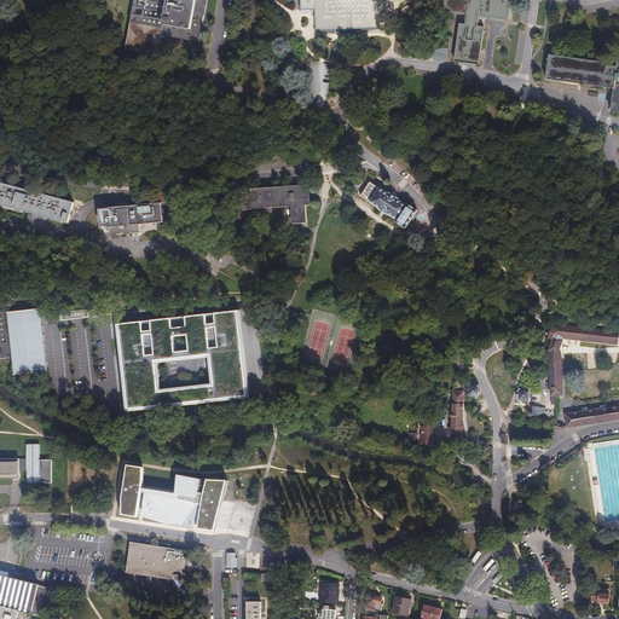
[(132,0),(125,48),(161,56),(165,36),(197,41),(200,29),(202,29),(203,23),(201,23),(204,0),(132,0)]
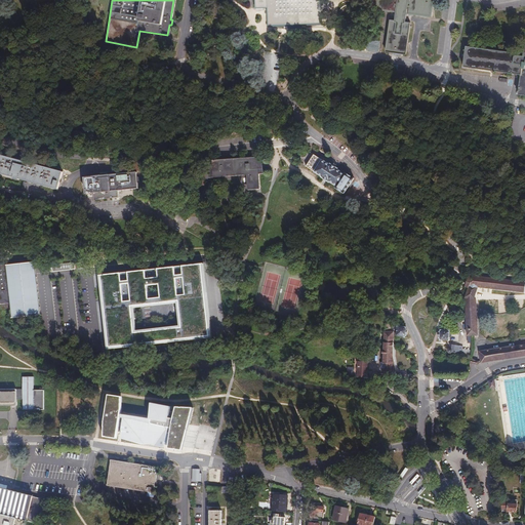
[(281,0),(253,0),(254,9),(259,9),(266,9),(266,1),(281,0)]
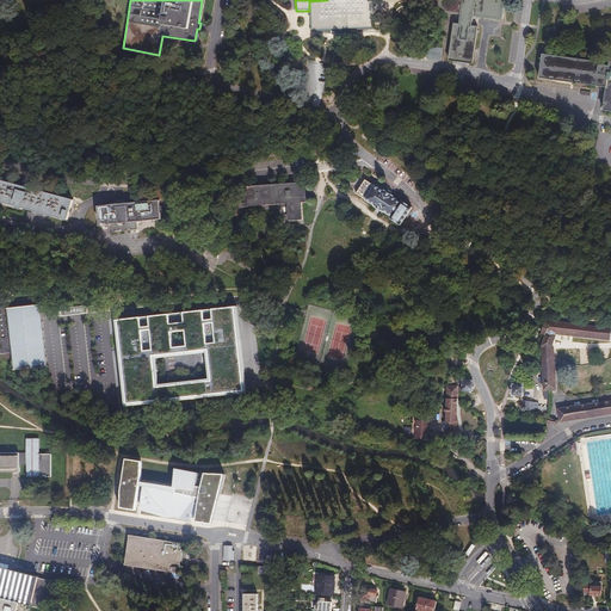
[(327,0),(309,1),(309,11),(310,31),(331,31),(334,31),(374,29),(372,8),(372,5),(372,0),(327,0)]
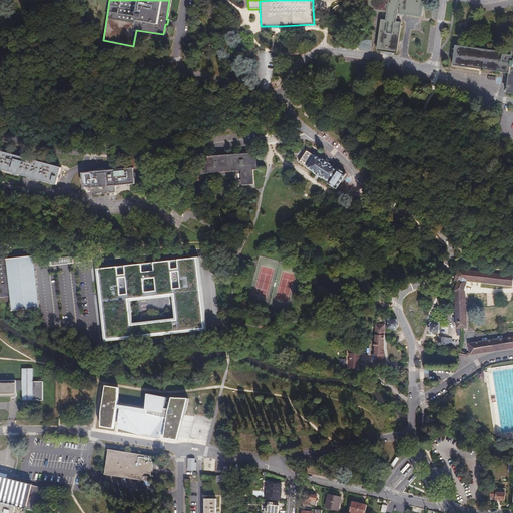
[(386,54),(397,55),(401,24),(396,23),(397,15),(421,18),(423,0),(363,0),(362,10),(387,13),(386,22),(381,21),(377,52),(386,54)]
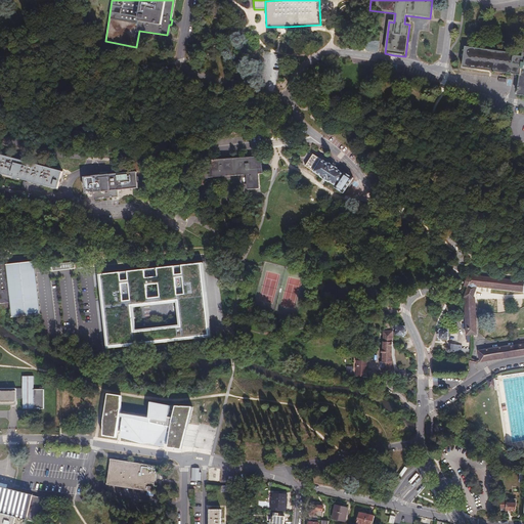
[(523,96),(523,47),(523,57),(515,56),(515,54),(465,48),(463,68),(516,75),(521,76),(520,87),(519,96),(523,96)]
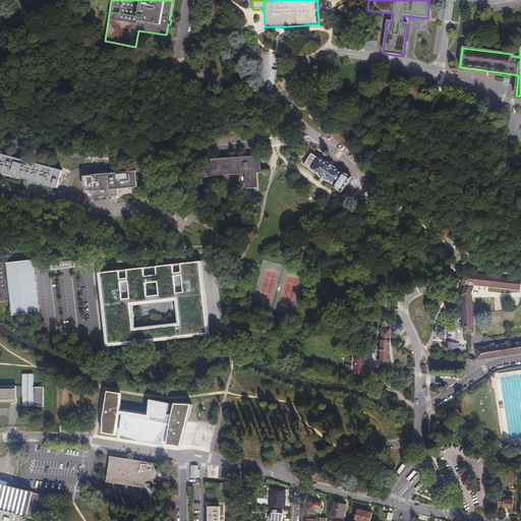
[(310,154),(302,165),(310,170),(310,171),(326,181),(332,185),(331,187),(340,193),(350,178),(341,171),(340,173),(334,169),(334,168),(327,162),(326,164),(310,154)]
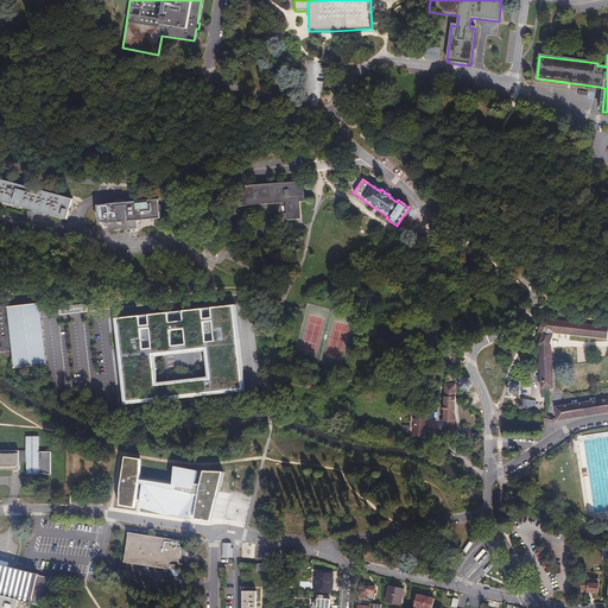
[(0,181),(0,202),(17,207),(16,208),(21,209),(23,208),(37,211),(70,221),(76,201),(0,181)]
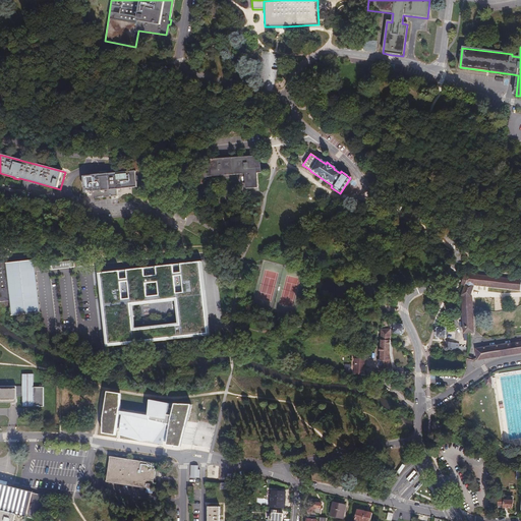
[(262,157),(208,160),(209,177),(246,175),(246,190),(258,189),(257,174),(262,174),(262,157)]
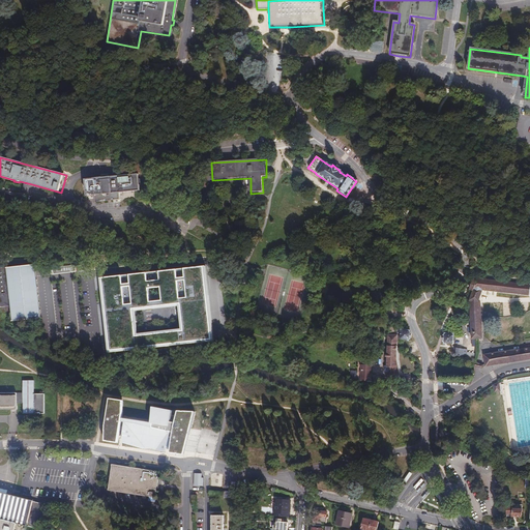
[(92,180),(84,180),(86,198),(88,197),(93,197),(94,201),(117,198),(118,198),(118,194),(139,192),(138,174),(110,177),(110,178),(101,179),(101,178),(92,179),(92,180)]
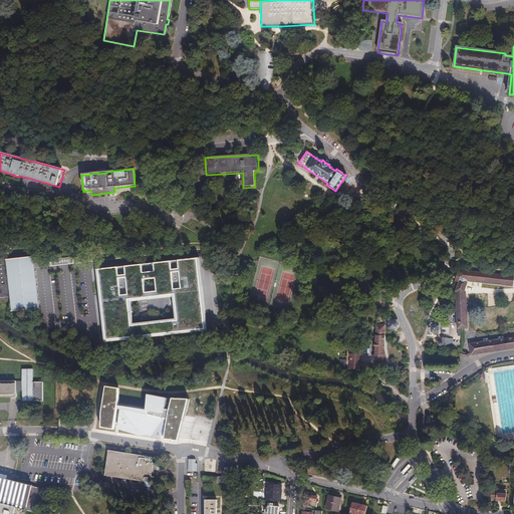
[(12,300),(13,309),(40,307),(37,274),(34,254),(10,256),(9,250),(0,251),(0,295),(1,295),(2,300),(12,300)]
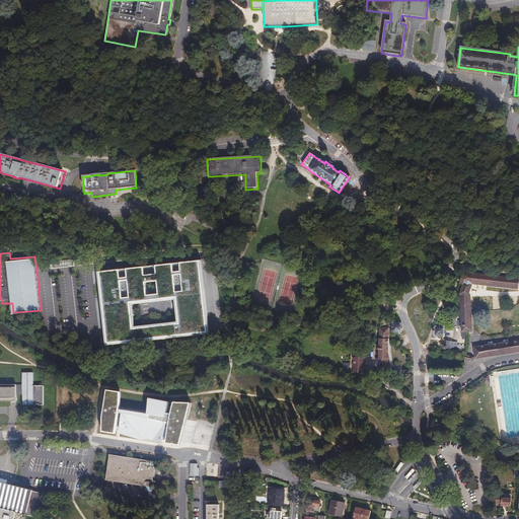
[(108,345),(211,334),(207,297),(203,261),(99,272),(108,345)]
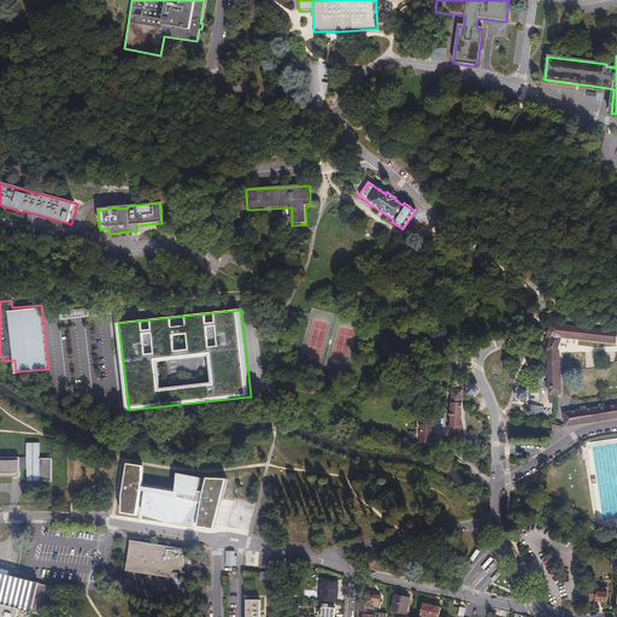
[(544,338),(547,338),(544,350),(545,389),(546,394),(553,394),(557,394),(559,394),(557,352),(554,352),(559,338),(615,344),(615,341),(616,341),(616,330),(598,329),(552,323),(552,325),(548,324),(544,338)]
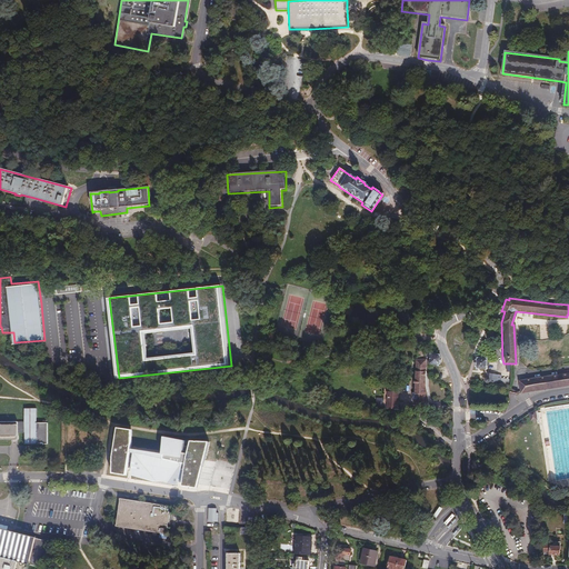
[(430,352),(428,363),(437,366),(437,365),(438,365),(439,363),(440,357),(439,356),(439,355),(430,352)]
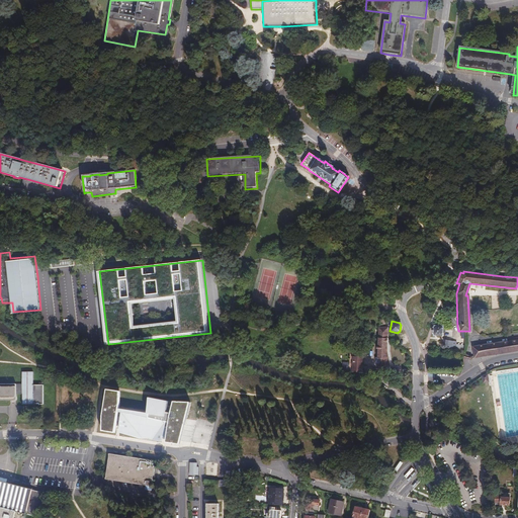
[(441,326),(434,326),(432,328),(432,329),(431,333),(432,335),(440,336),(441,326)]
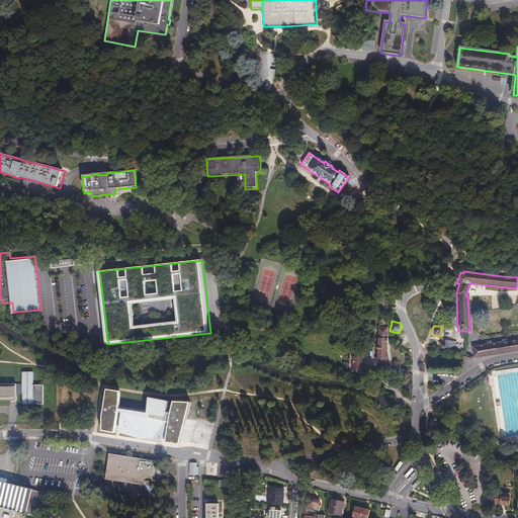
[(387,338),(386,338),(387,327),(378,327),(377,357),(373,357),(374,363),(379,362),(380,367),(391,367),(390,363),(387,351),(387,341),(387,338)]
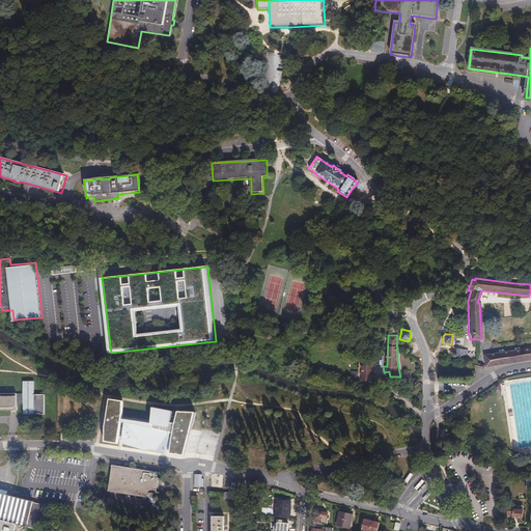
[(530,346),(481,355),(483,367),(530,360),(530,346)]
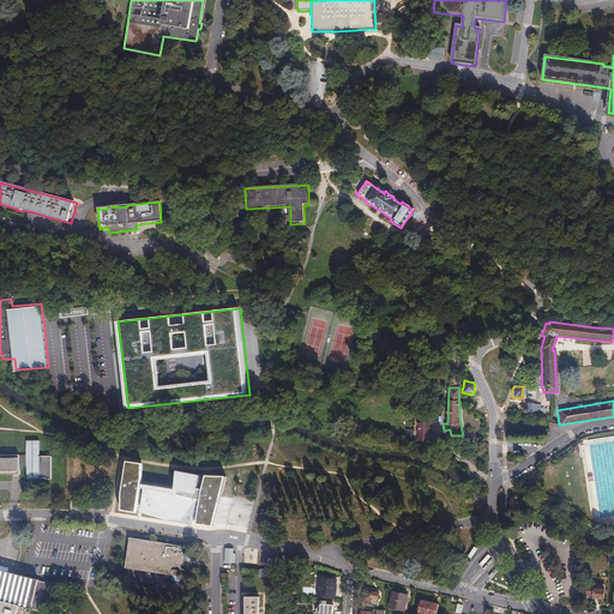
[(535,404),(523,402),(522,408),(521,408),(521,409),(521,411),(522,413),(523,413),(525,413),(537,415),(540,405),(535,404)]
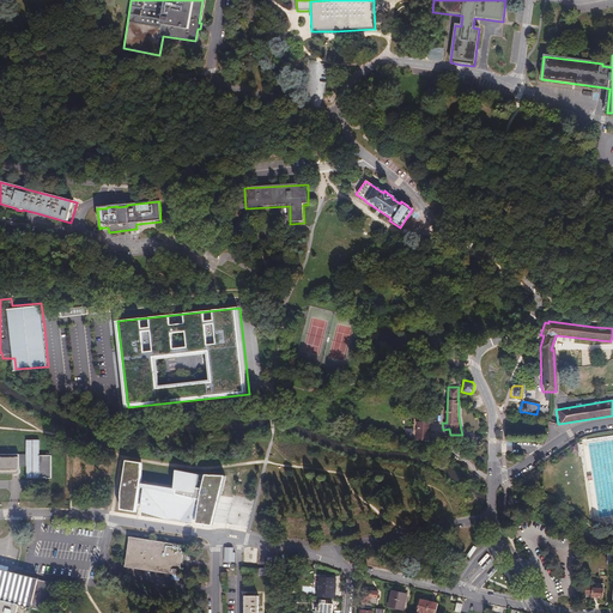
[(417,419),(416,441),(428,441),(428,419),(417,419)]
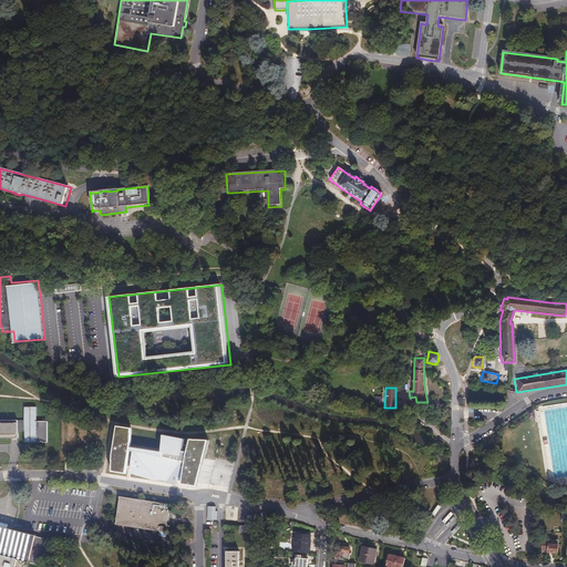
[(34,406),(22,406),(22,420),(22,429),(22,431),(22,442),(45,442),(45,422),(34,422),(34,406)]
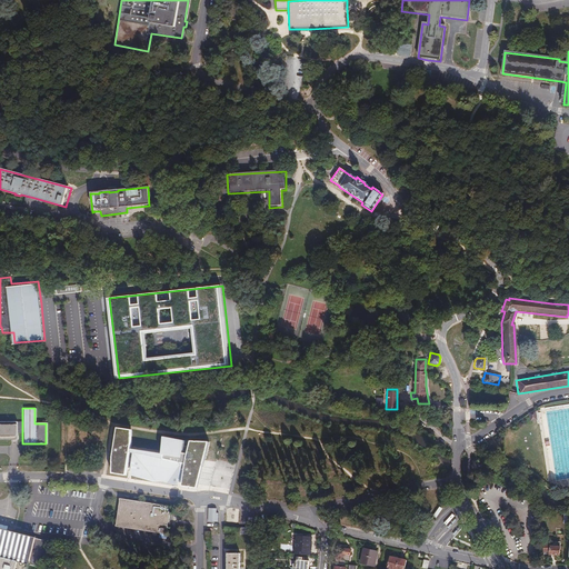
[(16,421),(0,421),(0,439),(16,440),(16,432),(16,430),(16,421)]
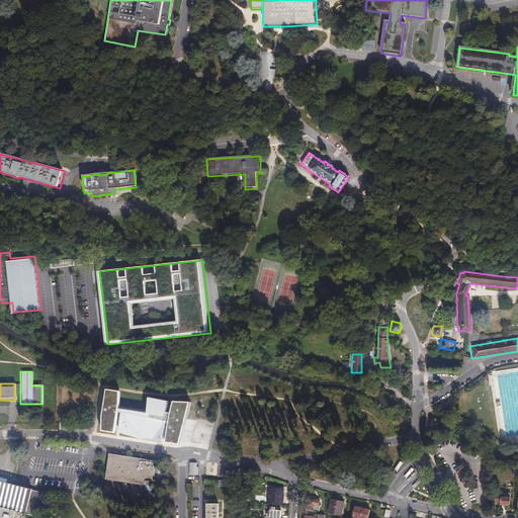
[(191,408),(193,403),(174,401),(173,407),(169,406),(170,401),(159,399),(149,397),(148,411),(120,406),(122,391),(108,389),(103,417),(102,432),(111,433),(116,434),(117,425),(119,413),(122,413),(120,433),(141,439),(164,442),(164,438),(168,439),(168,443),(181,445),(184,435),(191,408)]
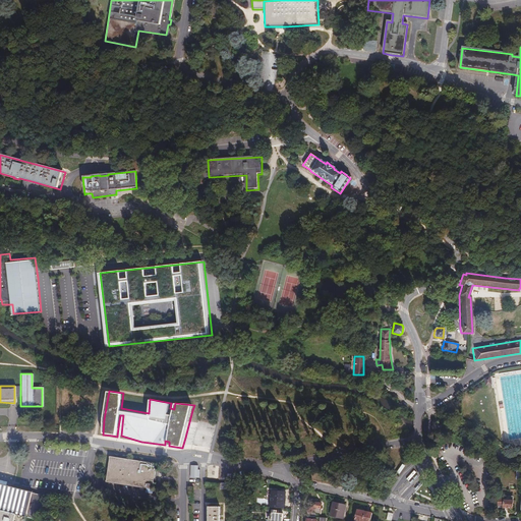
[(158,464),(111,457),(108,482),(154,489),(156,477),(158,464)]
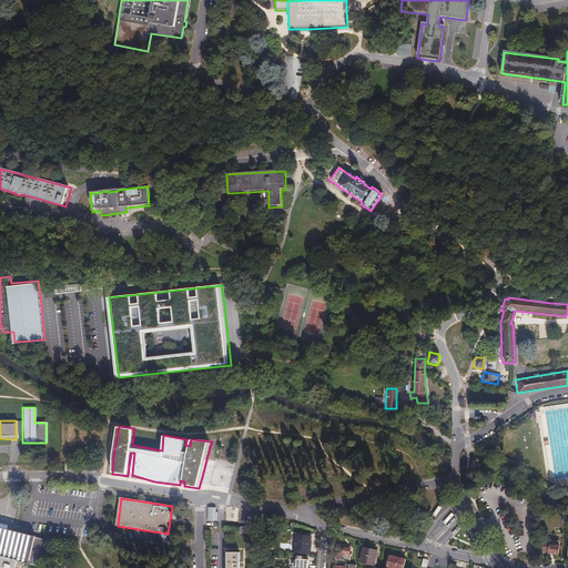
[(438,506),(433,514),(435,517),(442,508),(438,506)]
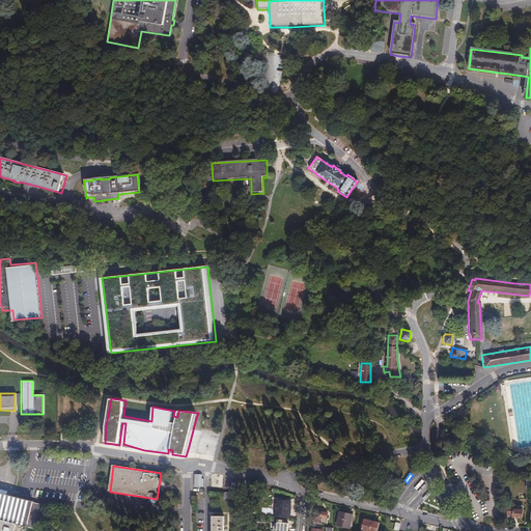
[(203,474),(195,474),(194,487),(204,487),(204,478),(202,478),(203,474)]
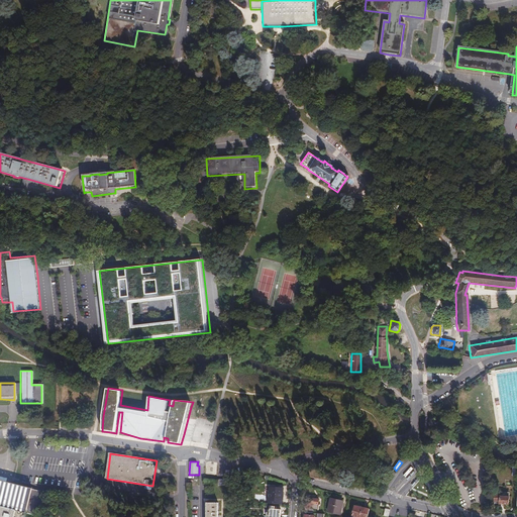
[(0,516),(12,516),(14,511),(24,514),(24,513),(36,516),(42,493),(30,490),(30,489),(0,481),(0,516)]
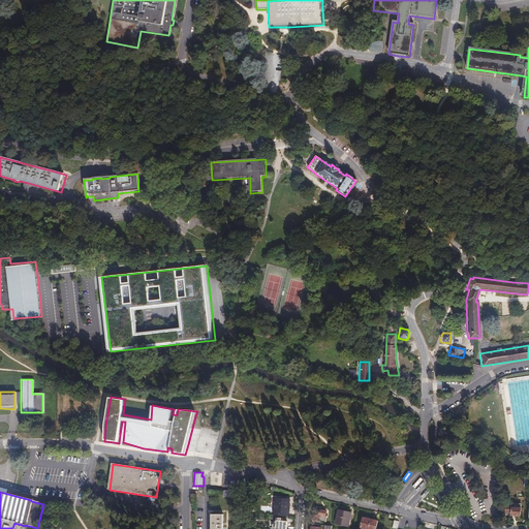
[(273,517),(287,518),(288,507),(286,507),(287,500),(274,499),(273,517)]
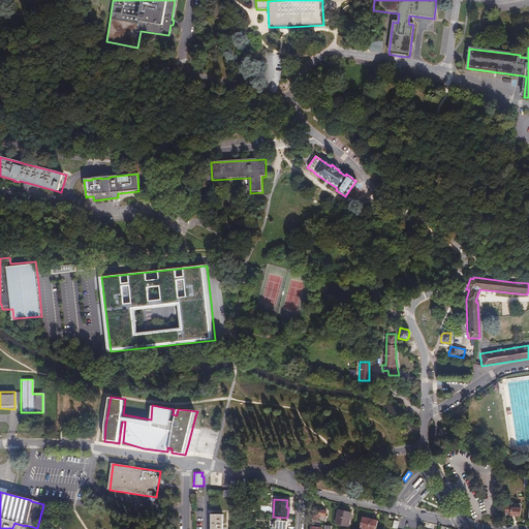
[(518,517),(519,508),(510,508),(510,504),(504,504),(503,514),(509,514),(508,516),(518,517)]
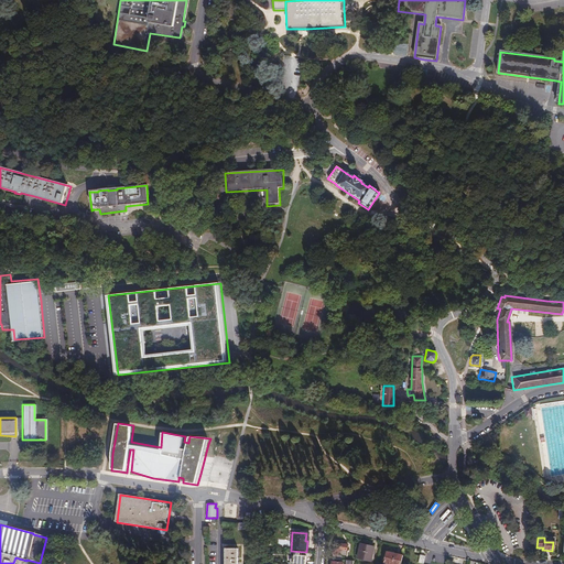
[(334,542),(331,559),(334,559),(337,560),(338,560),(339,555),(345,556),(346,550),(345,550),(346,544),(334,542)]
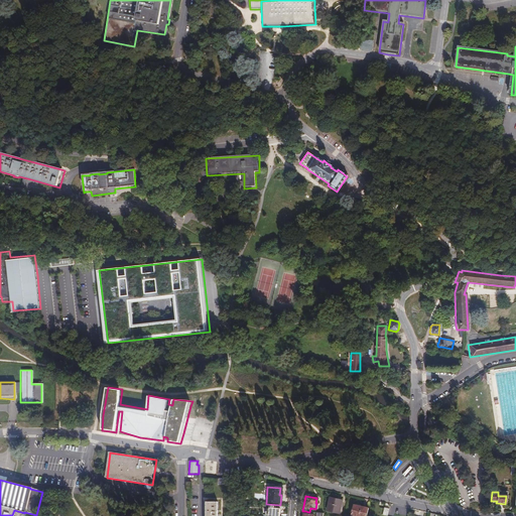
[(339,507),(341,507),(342,501),(330,498),(327,511),(338,513),(339,507)]
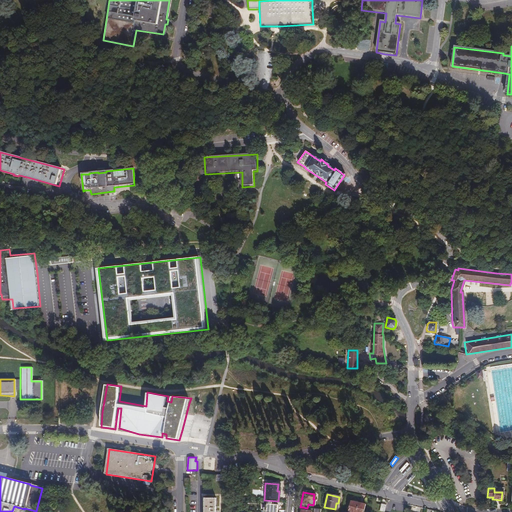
[(216,511),(217,498),(206,497),(206,509),(205,511),(216,511)]
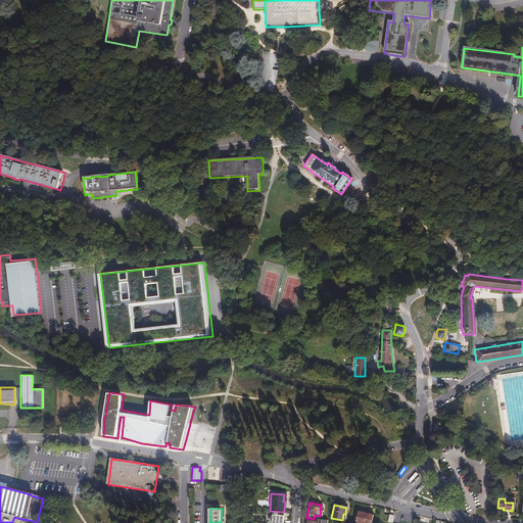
[(268,522),(282,522),(283,515),(277,515),(278,512),(273,512),(272,519),(269,519),(268,522)]
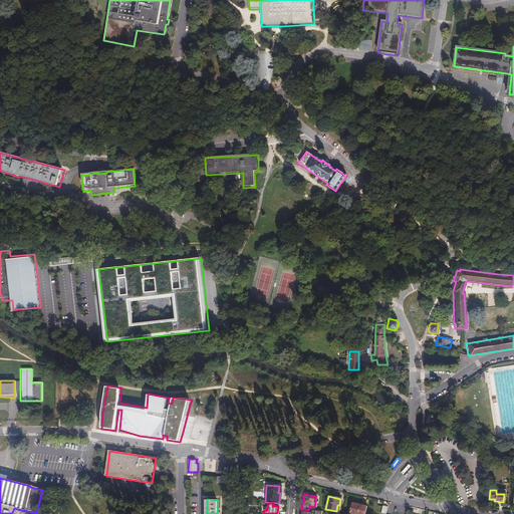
[(351,513),(364,513),(366,506),(351,503),(349,513),(351,513)]
